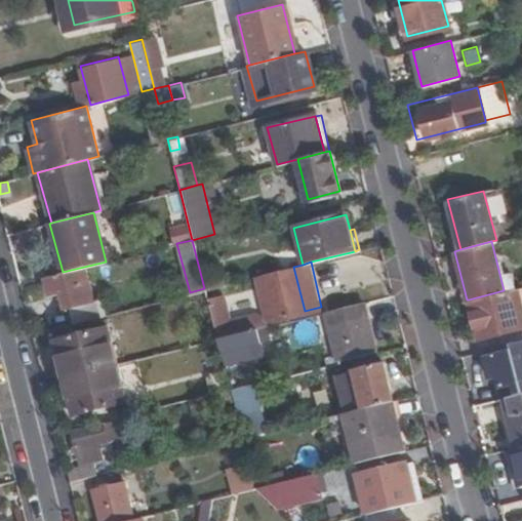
[(63,272),(46,277),(49,290),(61,287),(66,305),(91,298),(84,267),(63,272)]
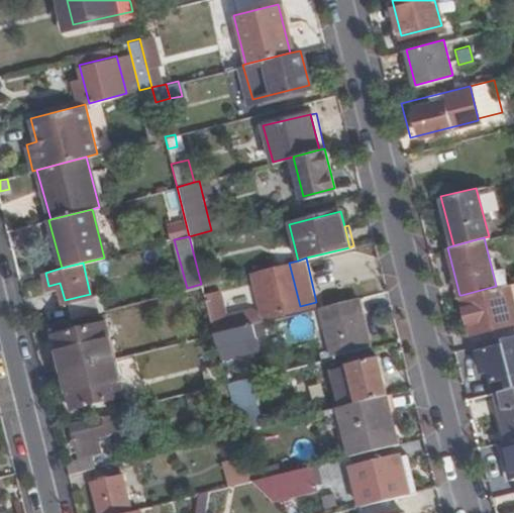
[(289,263),(259,270),(270,313),(300,306),(289,263)]
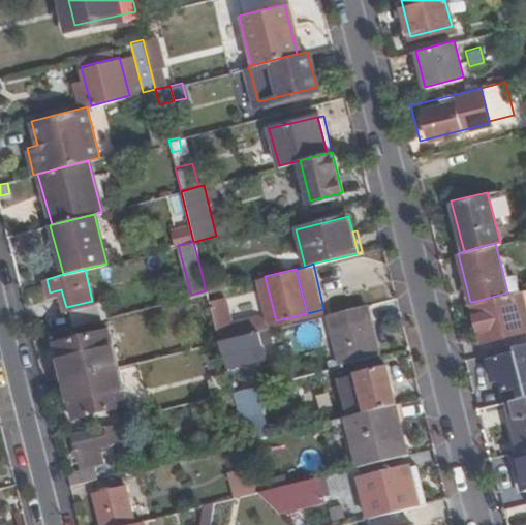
[(247,281),(206,290),(218,340),(256,331),(266,329),(261,316),(227,326),(220,298),(250,291),(247,281)]
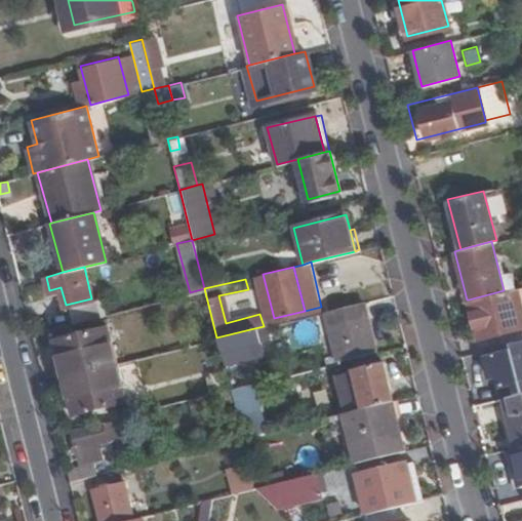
[(504,290),(469,299),(477,336),(521,323),(521,315),(519,305),(515,287),(504,290)]
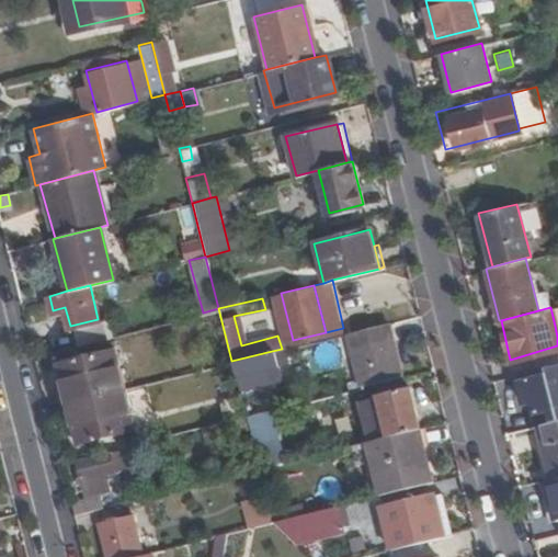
[(400,376),(387,322),(348,332),(362,386),(400,376)]
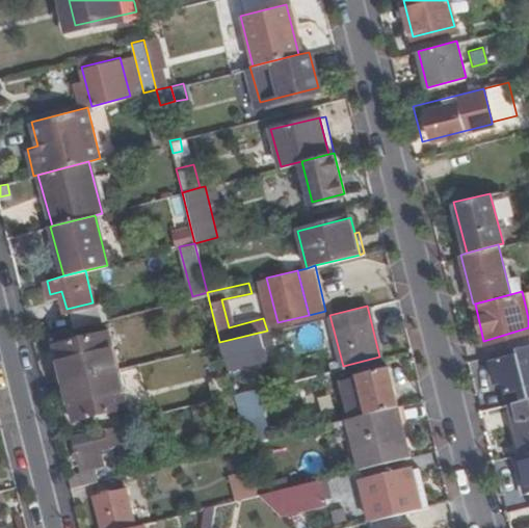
[(55,345),(64,381),(116,369),(107,332),(55,345)]
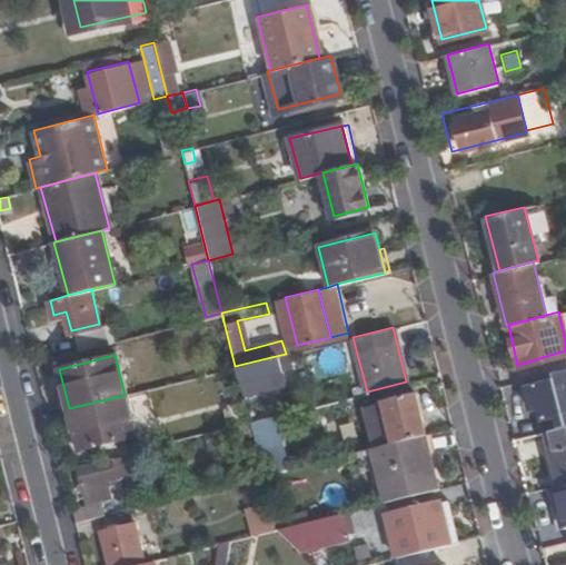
[(276,356),(235,366),(242,394),(276,385),(272,372),(279,369),(276,356)]
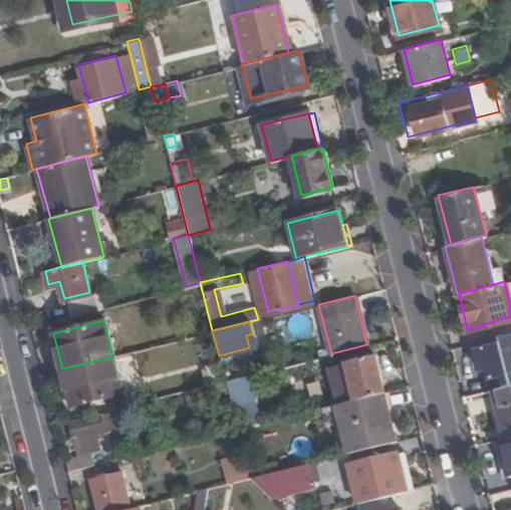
[(508,372),(510,384),(510,330),(498,334),(500,342),(472,349),(477,369),(487,367),(489,377),(508,372)]
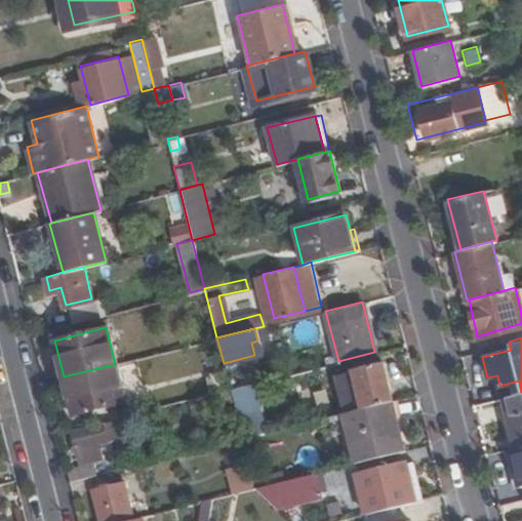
[(363,408),(391,401),(382,361),(353,368),(363,408)]
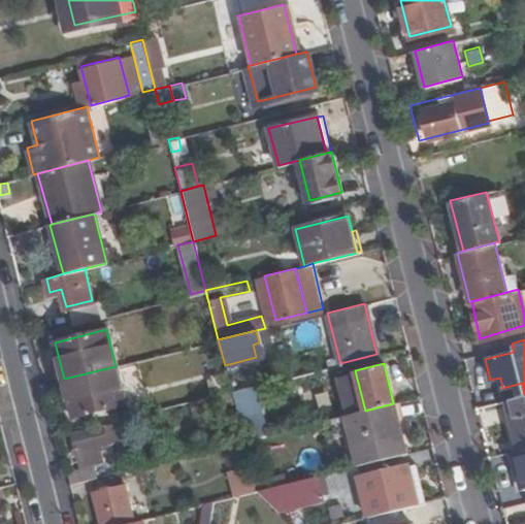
[(116,366),(64,379),(73,415),(125,402),(116,366)]
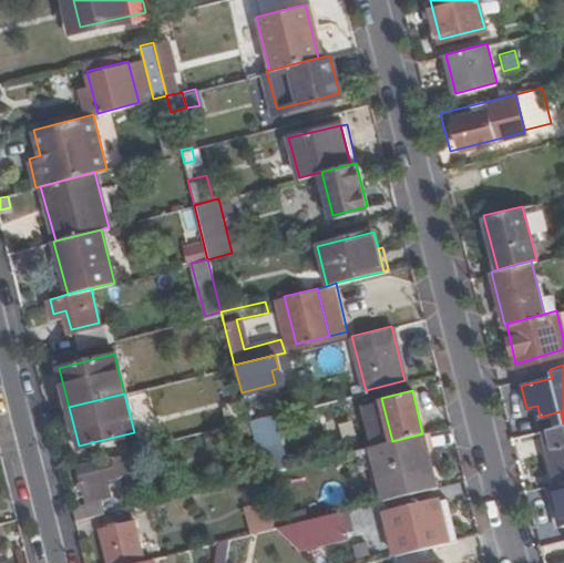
[(361,403),(371,446),(392,441),(381,398),(361,403)]
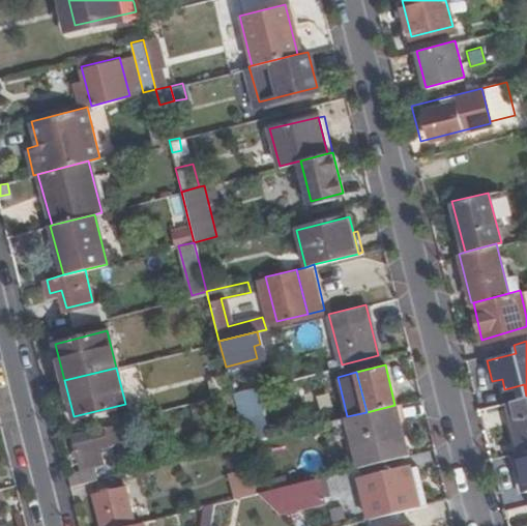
[(260,401),(256,386),(232,392),(234,404),(235,407),(260,401)]
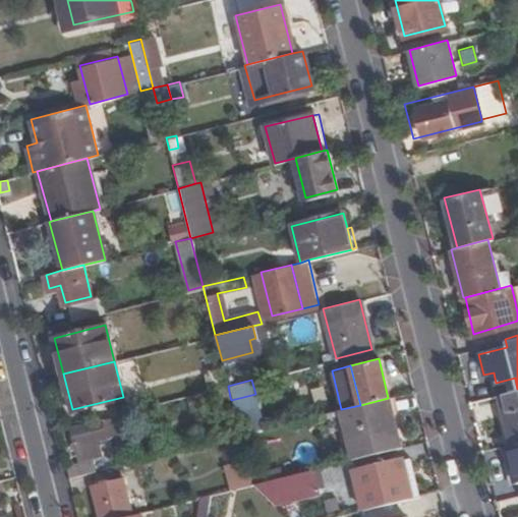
[(228,386),(186,396),(189,407),(230,397),(228,386)]
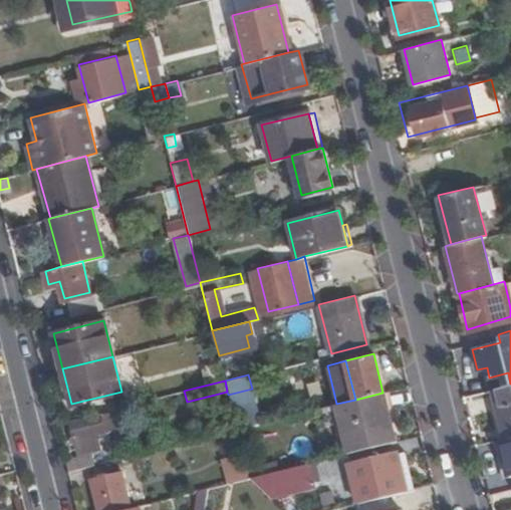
[(491,390),(503,437),(510,435),(510,384),(491,390)]
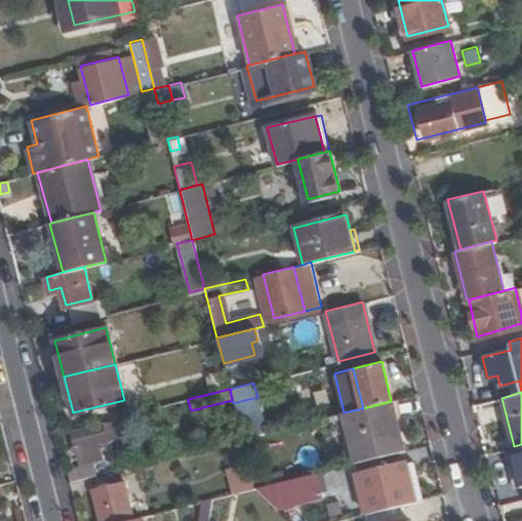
[(403,451),(391,401),(363,408),(344,412),(343,412),(346,430),(354,464),(403,451)]
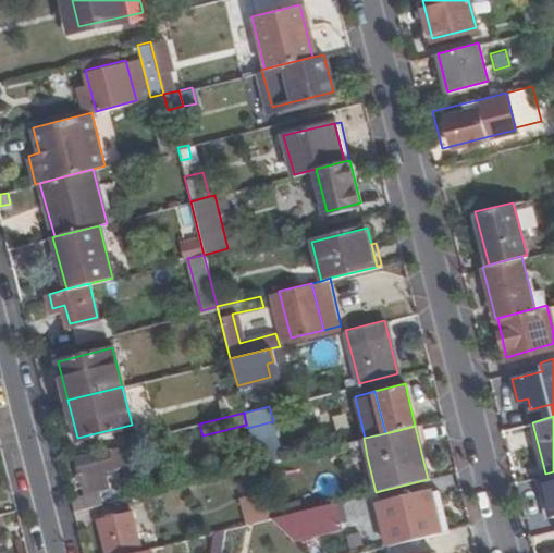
[(367,456),(364,438),(348,442),(353,459),(367,456)]
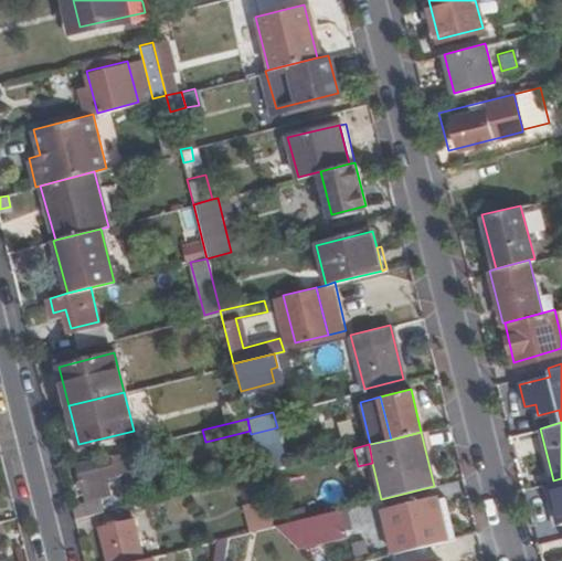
[(127,452),(112,456),(115,473),(131,468),(127,452)]
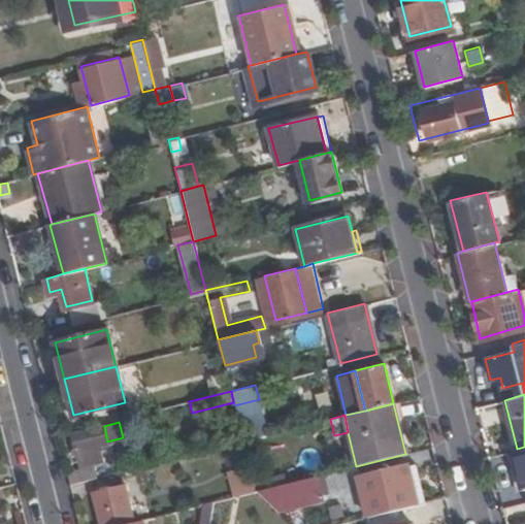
[(107,441),(104,426),(73,433),(80,463),(100,459),(97,444),(107,441)]
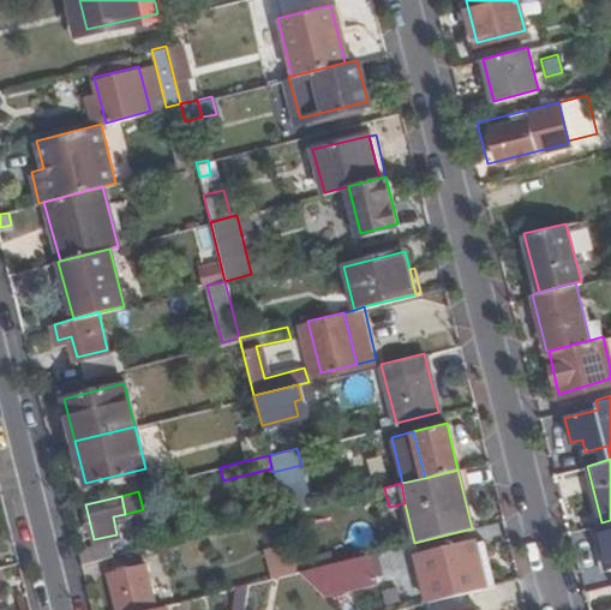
[(269,516),(275,543),(264,546),(273,576),(298,570),(283,513),(269,516)]
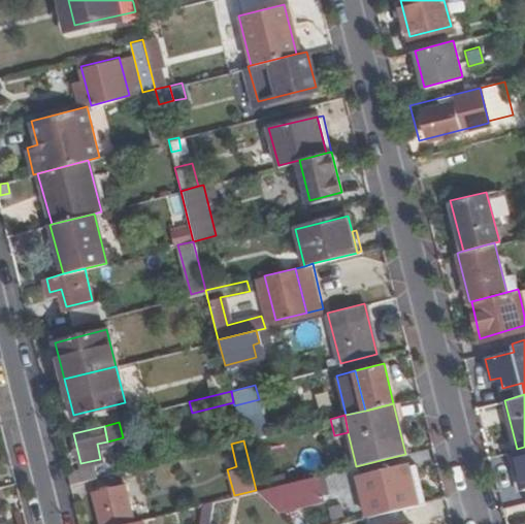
[(524,447),(517,449),(512,451),(521,488),(524,487),(524,447)]
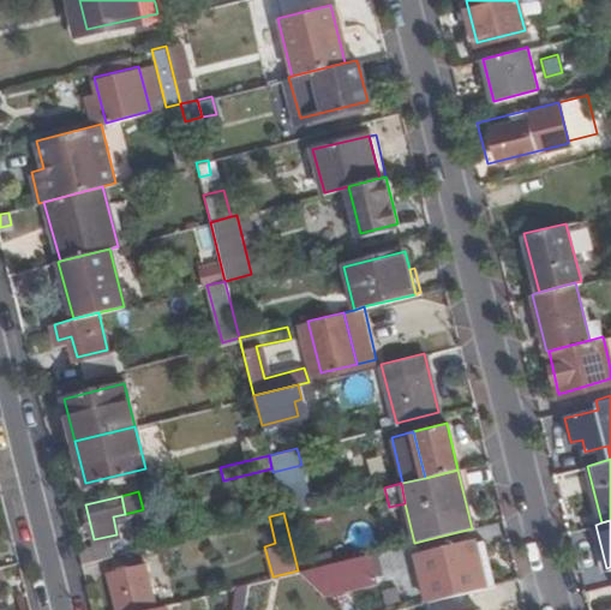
[(485,540),(472,544),(481,587),(496,584),(485,540)]
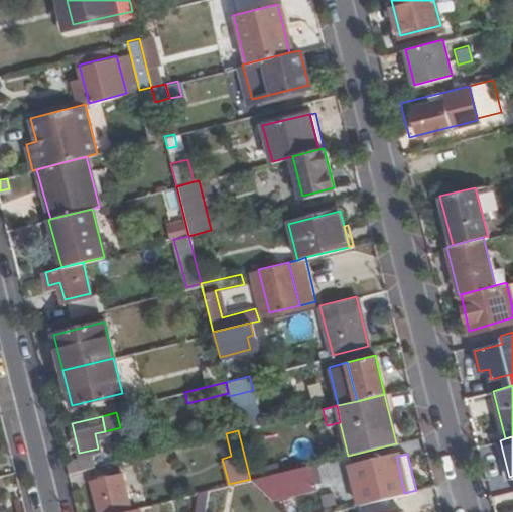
[(66,460),(69,472),(92,466),(89,455),(66,460)]
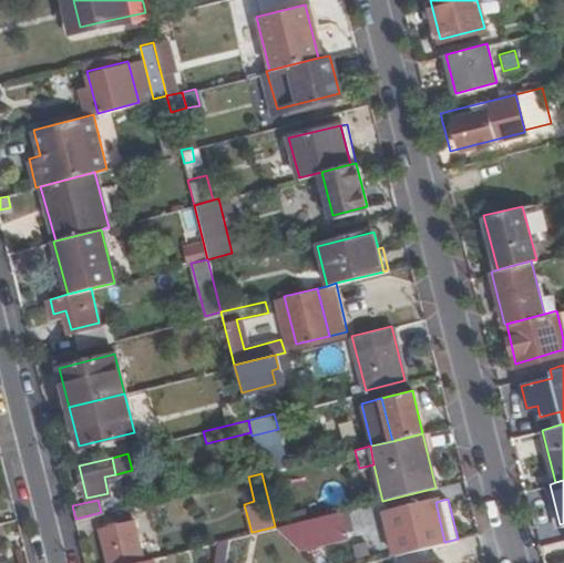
[(395,554),(444,542),(436,502),(385,515),(395,554)]
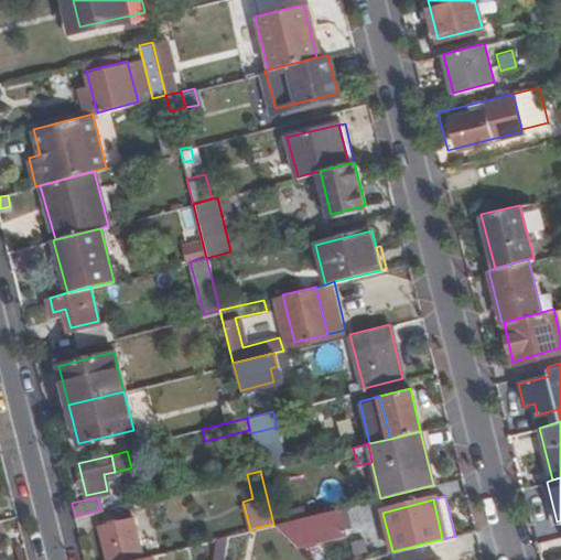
[(337,509),(273,524),(292,541),(343,528),(337,509)]
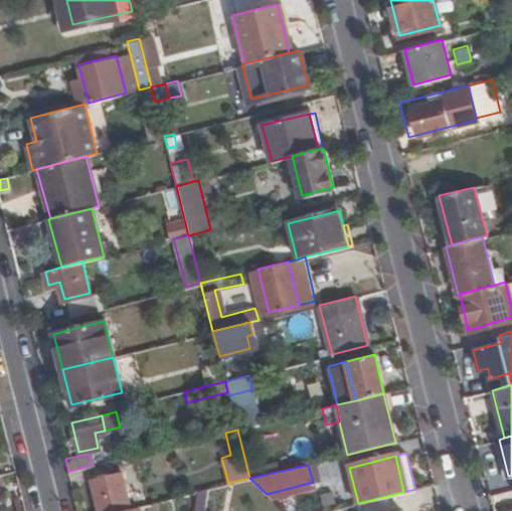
[(0,483),(10,480),(8,472),(0,474),(0,483)]
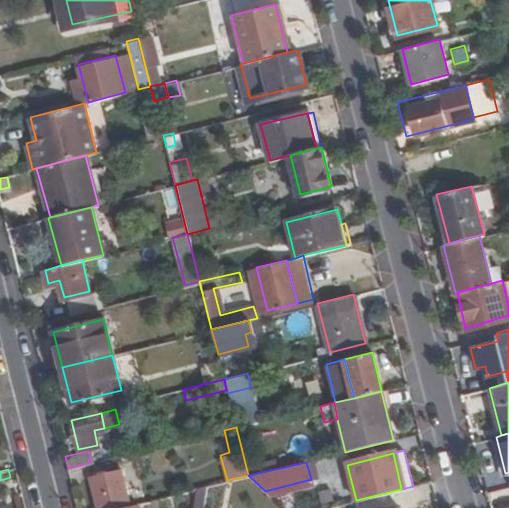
[(91,479),(97,507),(114,507),(127,505),(119,472),(91,479)]
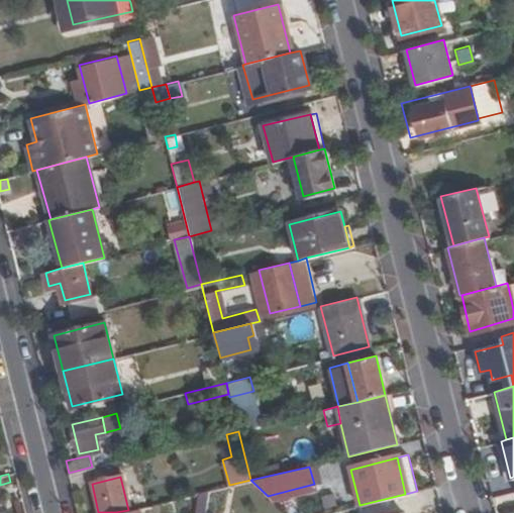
[(203,512),(207,491),(197,493),(194,512),(203,512)]
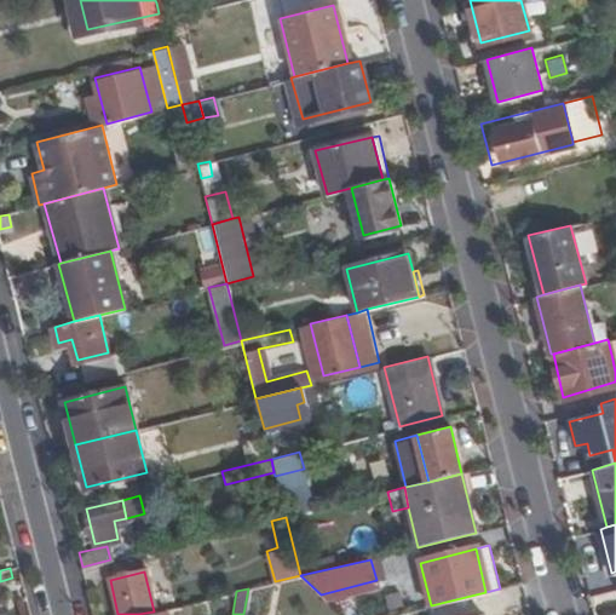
[(232,614),(236,591),(173,607),(174,614),(185,614),(203,611),(203,614),(232,614)]
